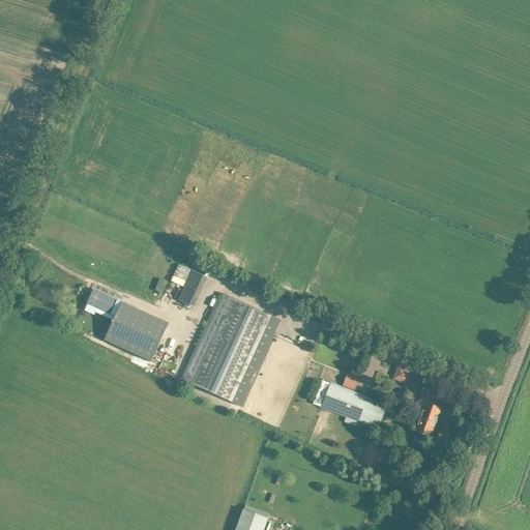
[(188,275),(190,270),(181,265),(178,265),(176,269),(179,271),(188,275)]
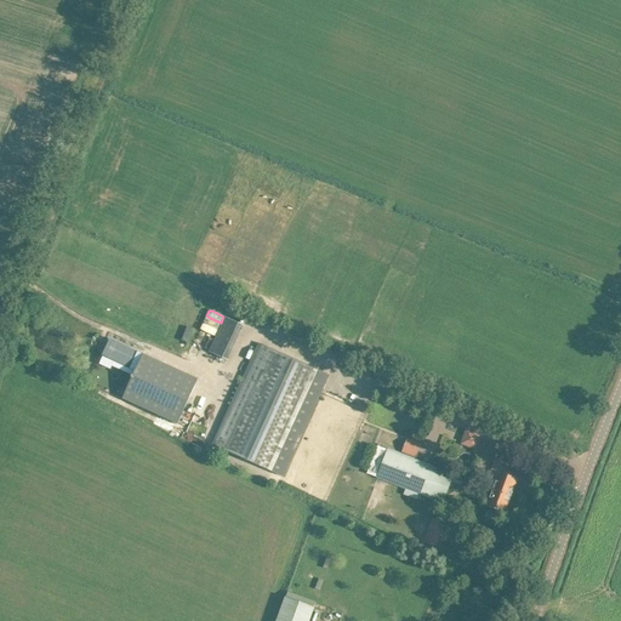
[(209,319),(205,318),(203,324),(206,325),(217,331),(220,324),(209,319)]
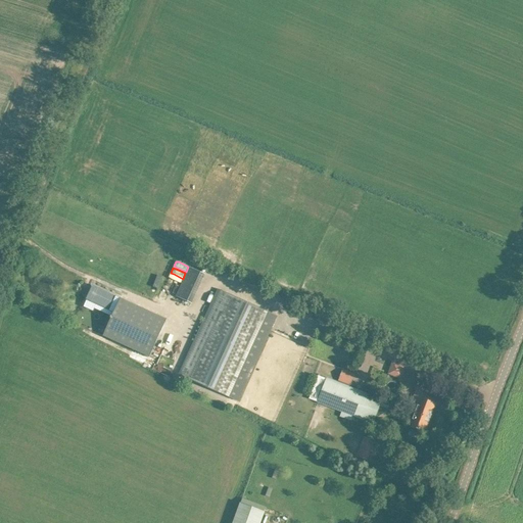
[(173,276),(170,275),(168,279),(171,281),(180,285),(182,280),(173,276)]
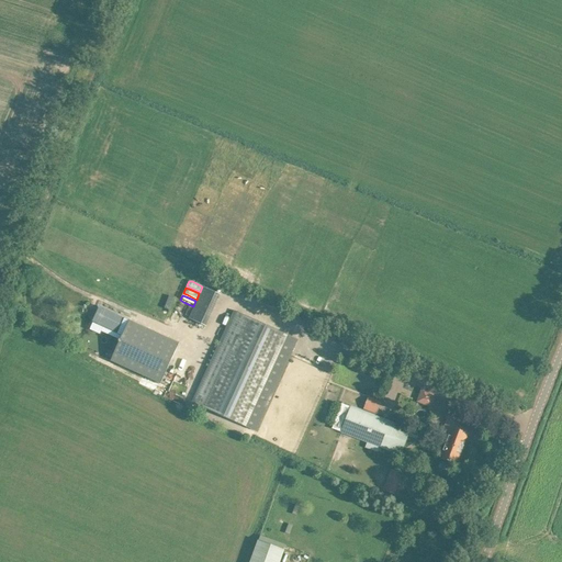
[(92,322),(117,334),(124,318),(99,306),(91,322),(92,322)]
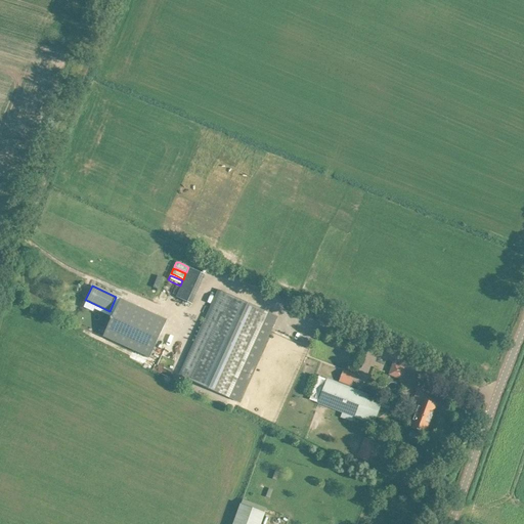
[(180,375),(237,401),(273,324),(264,320),(268,311),(219,289),(180,375)]
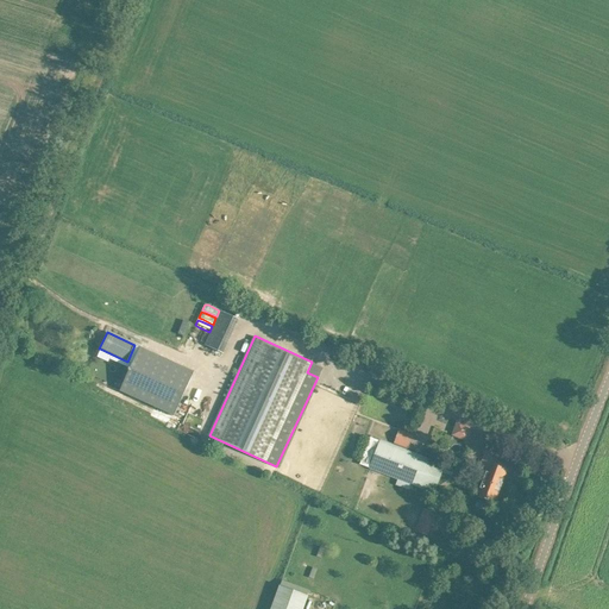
[(174,415),(194,372),(139,347),(119,390),(174,415)]
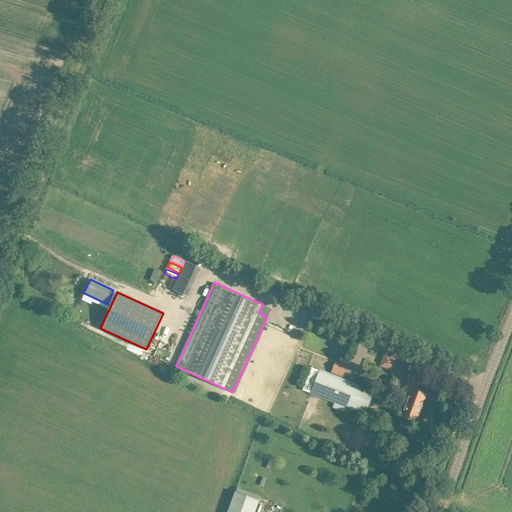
[(84,309),(80,319),(95,324),(98,314),(84,309)]
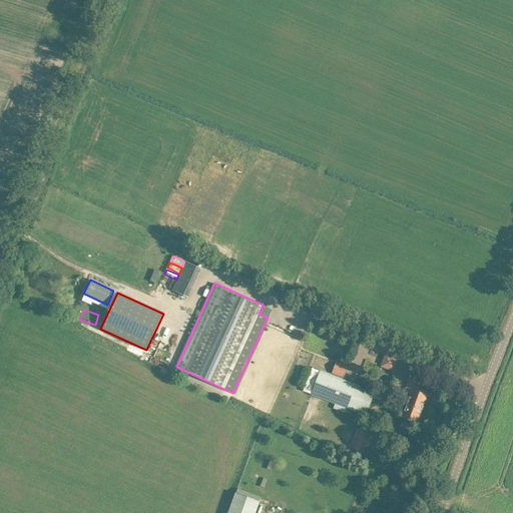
[(381,366),(393,371),(397,359),(386,355),(381,366)]
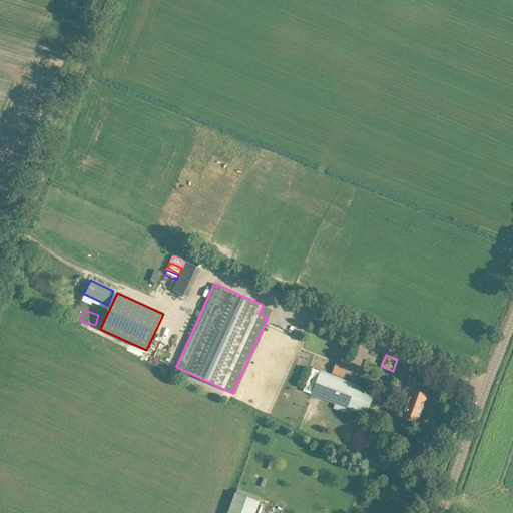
[(348,367),(337,363),(333,373),(344,377),(348,367)]
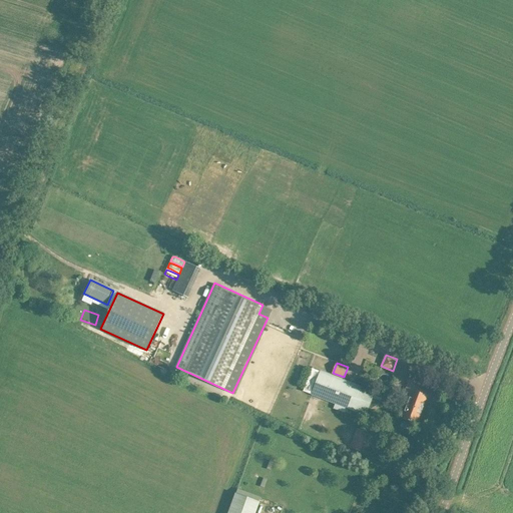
[(334,408),(345,412),(347,407),(365,414),(371,398),(381,401),(383,395),(351,382),(321,371),(312,394),(336,403),(334,408)]
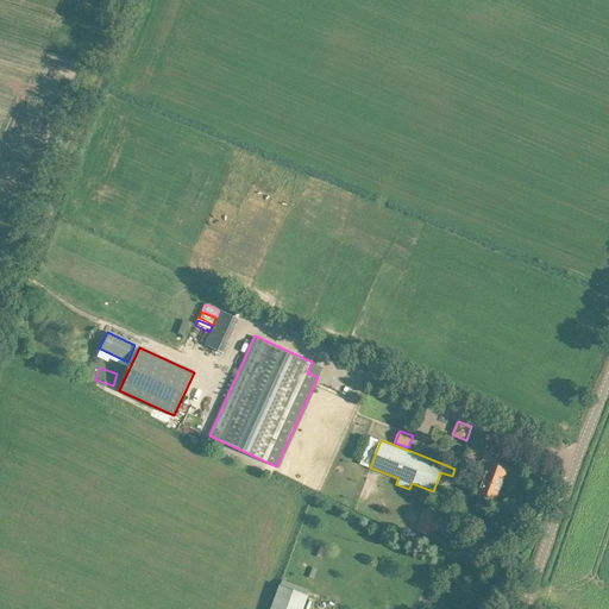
[(507,469),(496,465),(490,463),(477,497),(494,503),(507,469)]
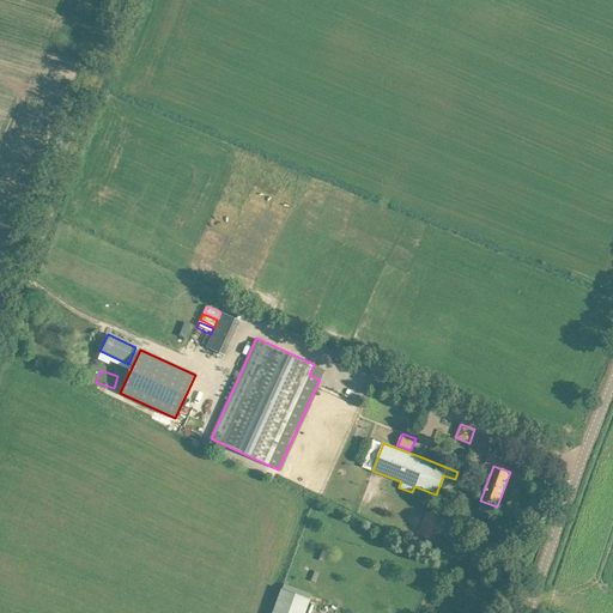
[(429,539),(438,515),(428,511),(418,534),(429,539)]
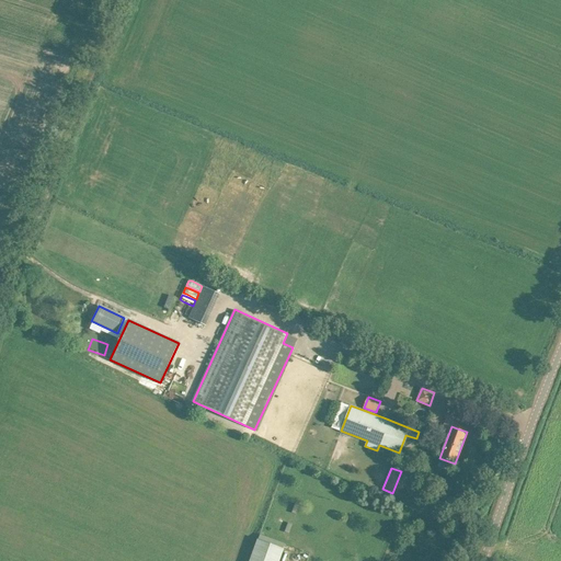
[(277,560),(284,546),(256,537),(248,560),(277,560)]
